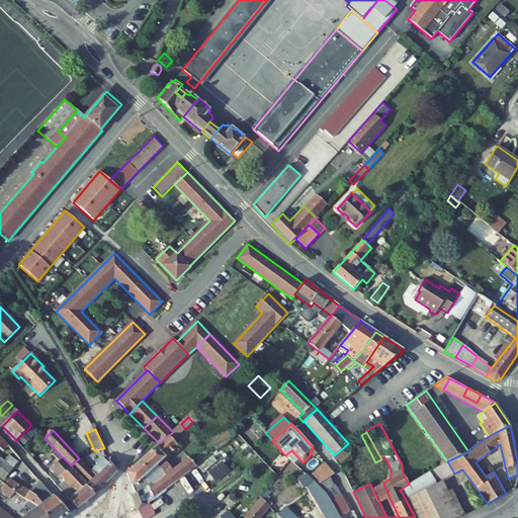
[(126,472),(135,494),(148,488),(154,499),(197,466),(189,457),(166,476),(152,487),(145,477),(172,451),(178,445),(169,435),(159,443),(126,472)]
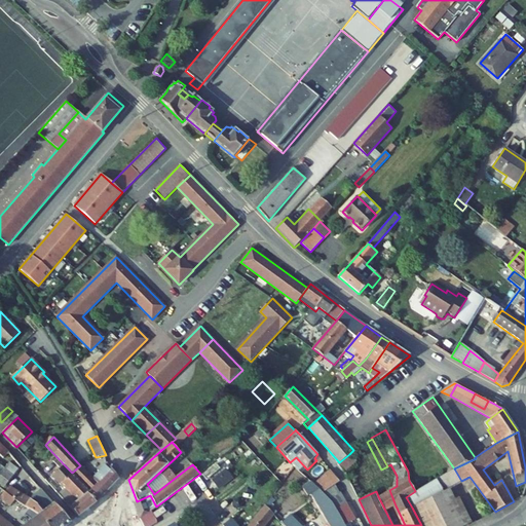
[(9,452),(0,443),(0,454),(3,458),(9,452)]
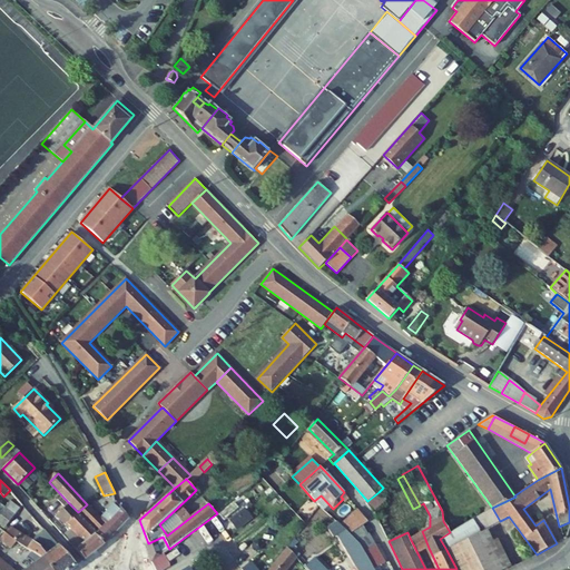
[(22,504),(10,490),(3,497),(16,509),(22,504)]
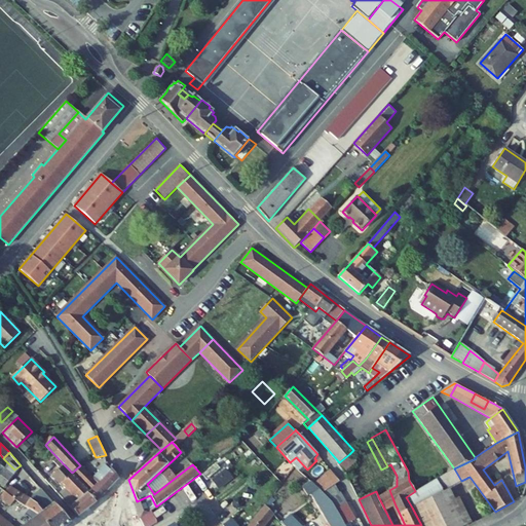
[(339,462),(338,464),(344,472),(355,460),(349,454),(339,462)]
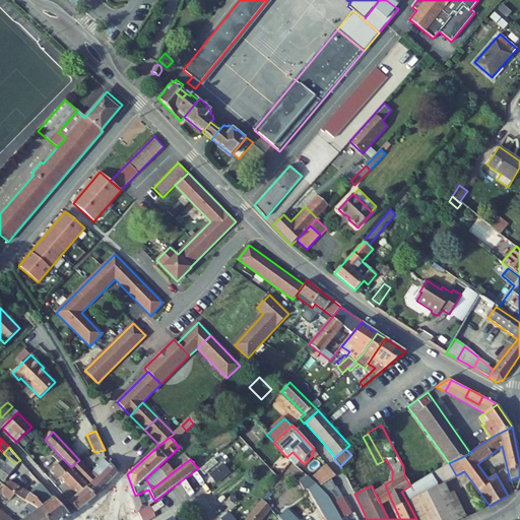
[(145,478),(152,489),(167,477),(160,469),(175,456),(173,453),(145,478)]
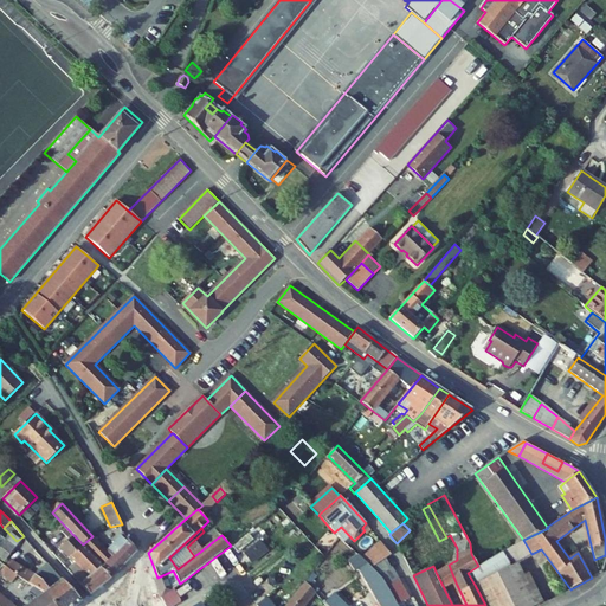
[(103,566),(129,541),(123,533),(108,550),(92,536),(83,545),(103,566)]
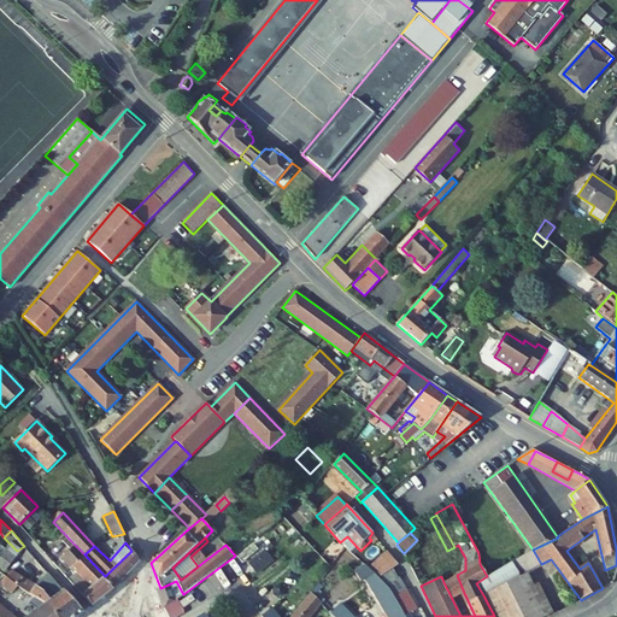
[(71,566),(87,583),(78,589),(92,606),(113,589),(103,579),(105,576),(84,554),(75,545),(60,558),(70,568),(71,566)]
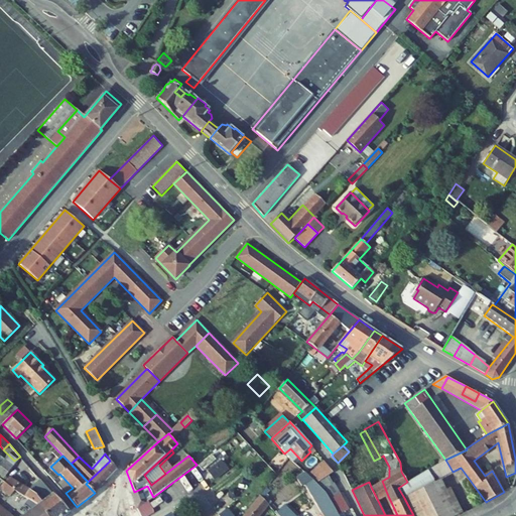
[(208,484),(229,468),(222,459),(201,475),(208,484)]
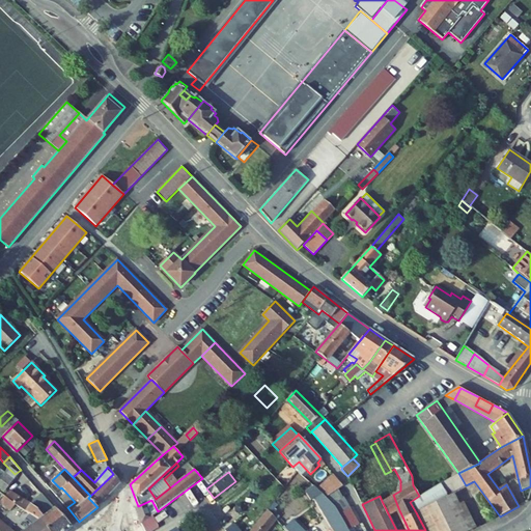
[(448,494),(449,496),(454,493),(466,485),(458,473),(441,483),(448,494)]
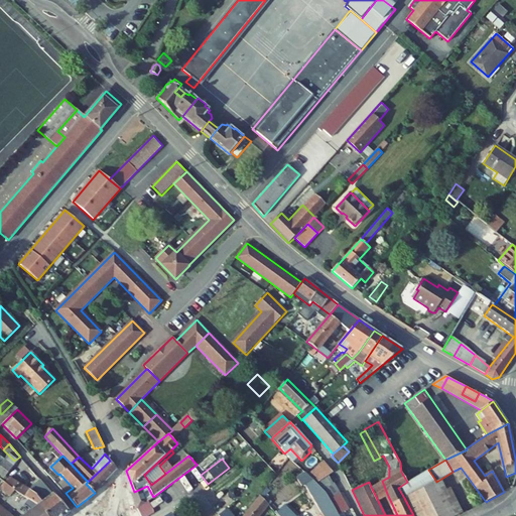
[(117,470),(110,461),(88,482),(86,484),(95,493),(117,470)]
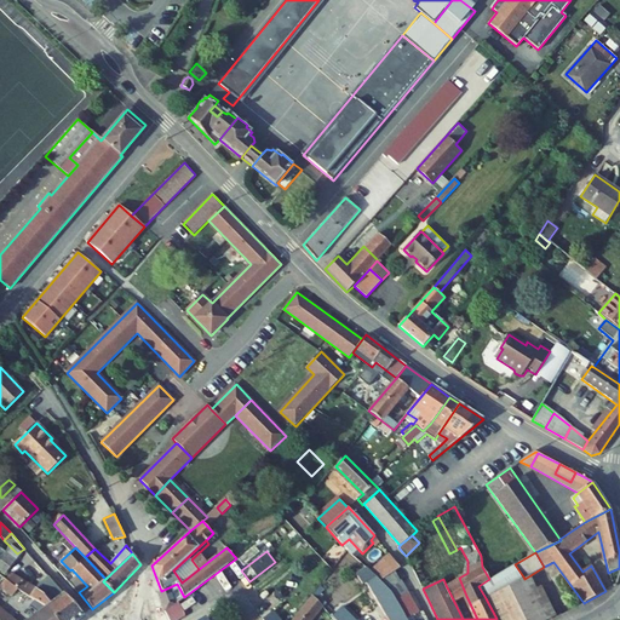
[(400,568),(391,555),(368,569),(379,580),(400,568)]
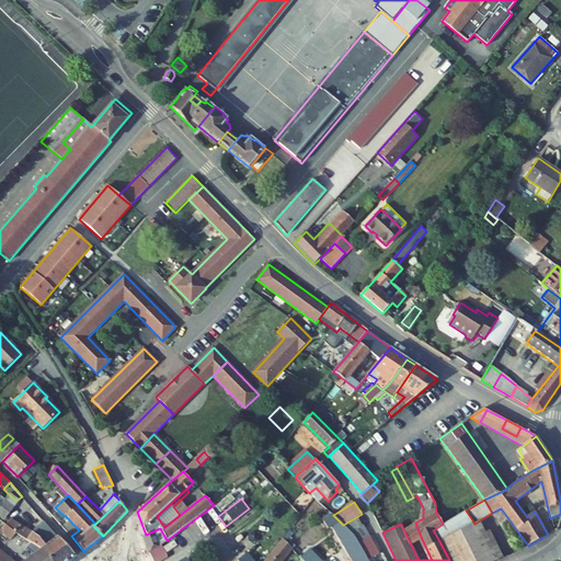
[(433,530),(439,541),(473,522),(466,511),(443,524),(433,530)]
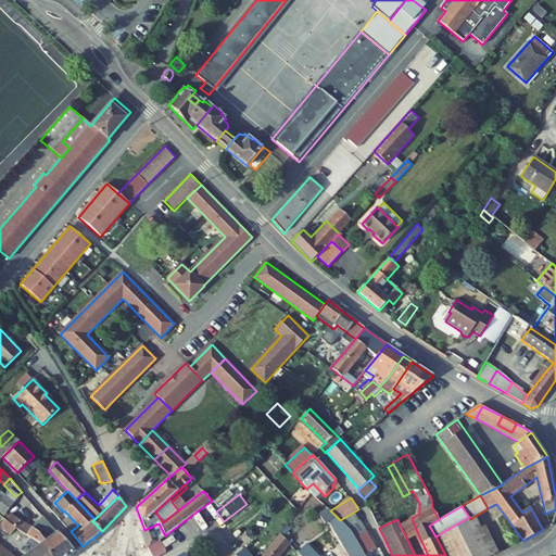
[(365,555),(352,532),(341,522),(340,520),(330,510),(320,516),(325,525),(328,522),(348,555),(365,555)]
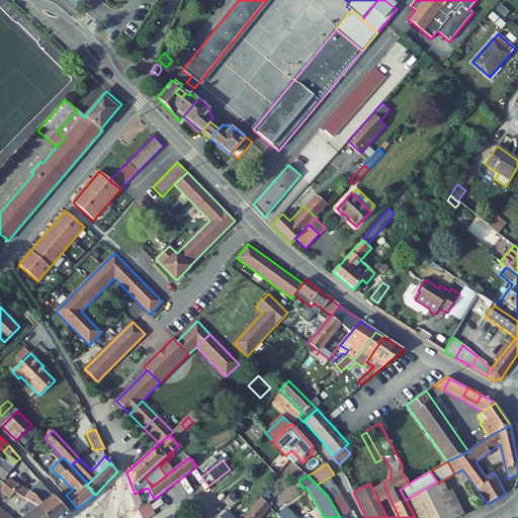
[(346,517),(345,515),(346,514),(338,499),(341,496),(335,485),(334,485),(330,478),(318,487),(328,496),(340,517),(346,517)]
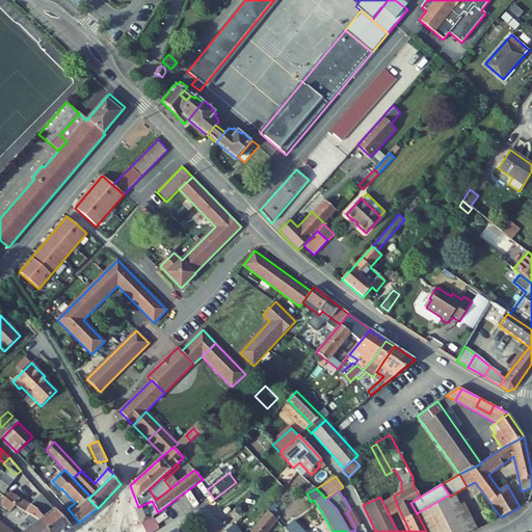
[(15,506),(40,522),(47,531),(67,531),(72,529),(55,509),(43,519),(37,510),(9,491),(4,498),(15,506)]
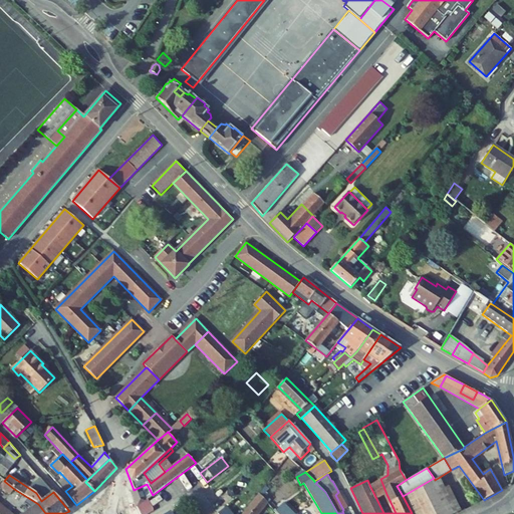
[(456,513),(462,511),(449,485),(445,487),(440,477),(435,480),(403,496),(412,513),(456,513)]
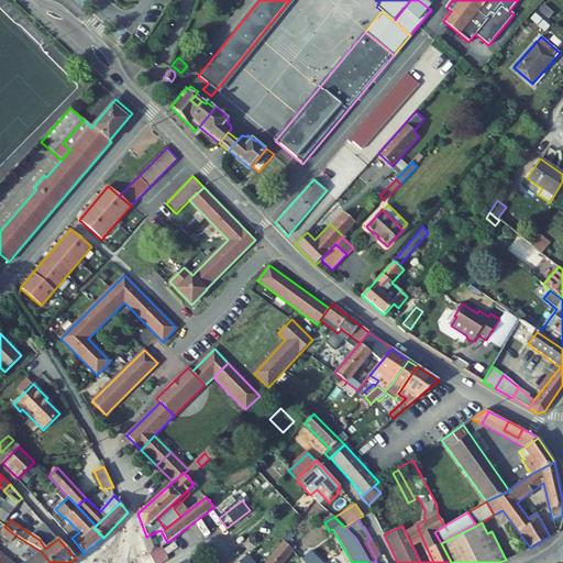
[(423,541),(417,525),(405,531),(412,547),(423,541)]
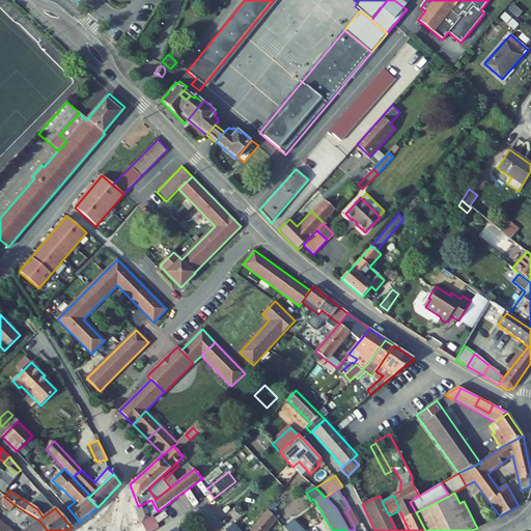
[(0,502),(0,503),(10,511),(15,505),(4,497),(0,502)]
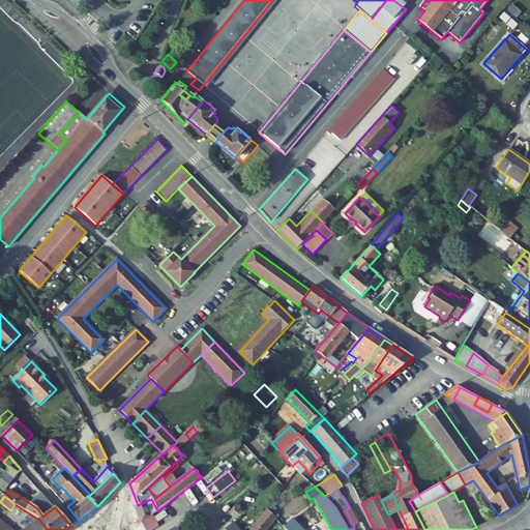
[(136,506),(141,523),(158,511),(157,510),(151,499),(138,505),(136,506)]
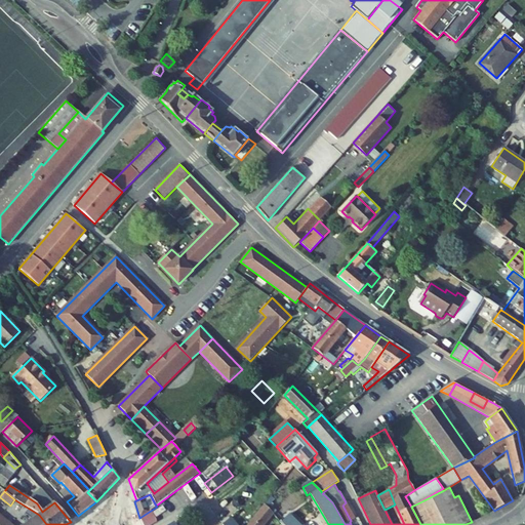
[(264,524),(274,514),(265,503),(247,524),(264,524)]
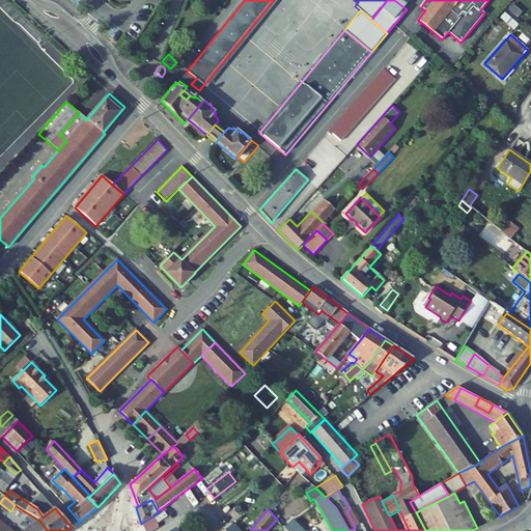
[(47,530),(39,521),(25,530),(12,530),(0,520),(0,530),(47,530)]
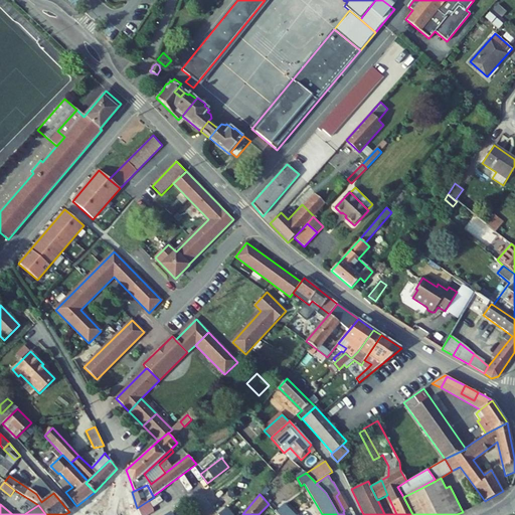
[(279,514),(294,514),(285,504),(277,512),(279,514)]
